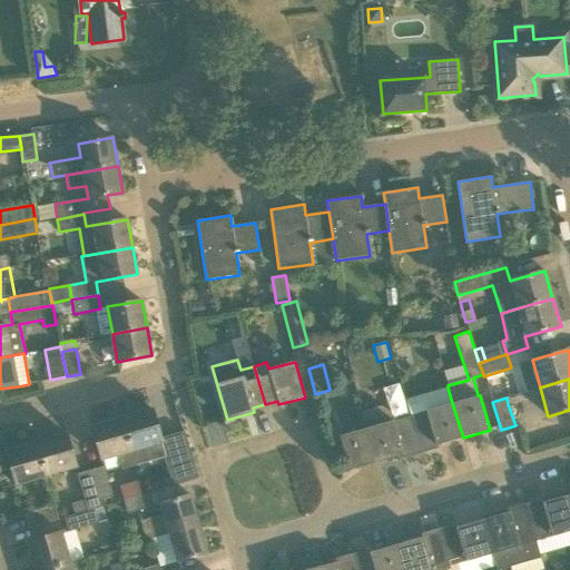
[(463,438),(452,403),(410,415),(421,453),(438,448),(438,444),(463,438)]
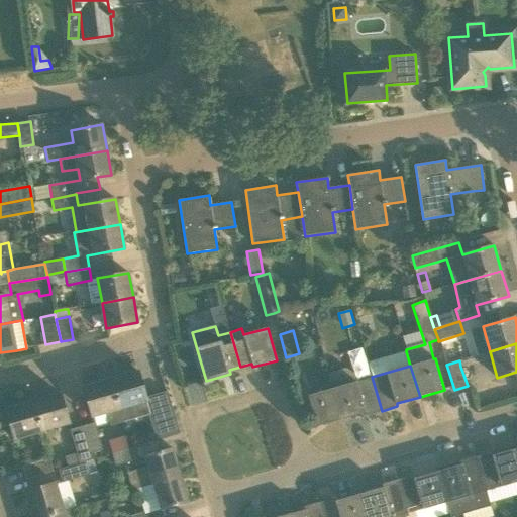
[(356,381),(354,374),(345,369),(328,374),(341,419),(365,413),(366,415),(382,411),(372,377),(356,381)]
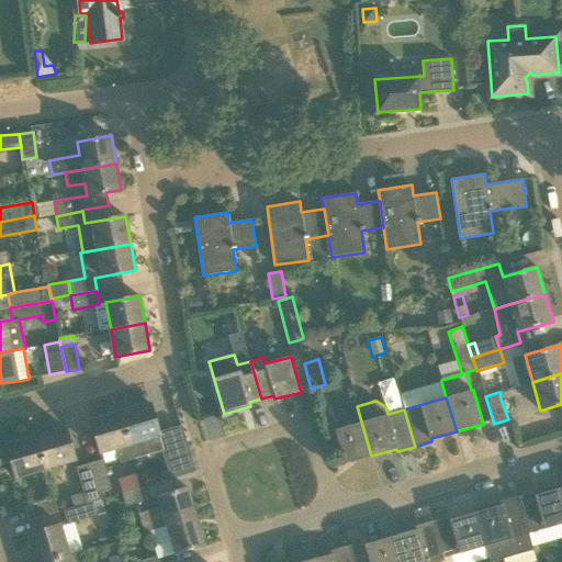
[(130,446),(131,446),(159,437),(158,433),(149,403),(120,412),(130,446)]
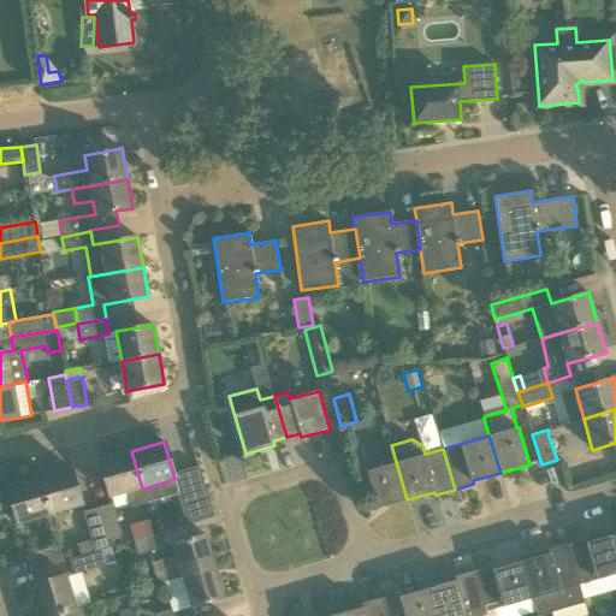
[(378,508),(407,499),(391,445),(396,463),(367,472),(378,508)]
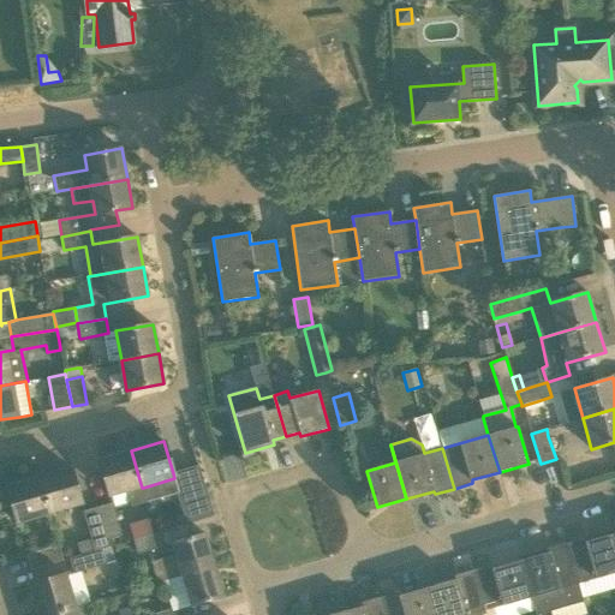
[(142,488),(131,451),(100,459),(111,496),(127,491),(131,506),(147,502),(143,488),(142,488)]
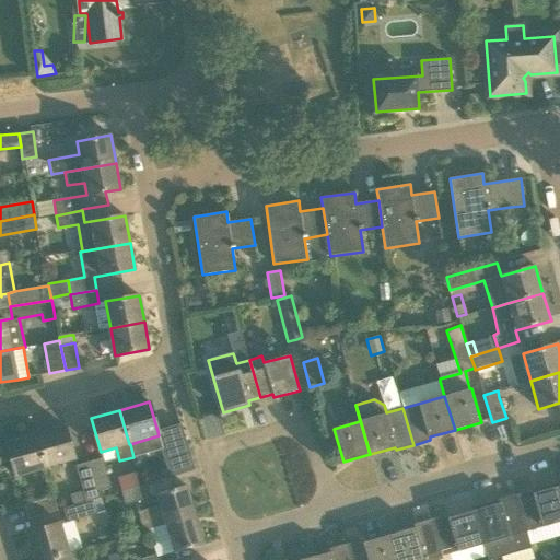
[(170,477),(174,476),(195,469),(181,423),(166,428),(175,456),(164,459),(170,477)]
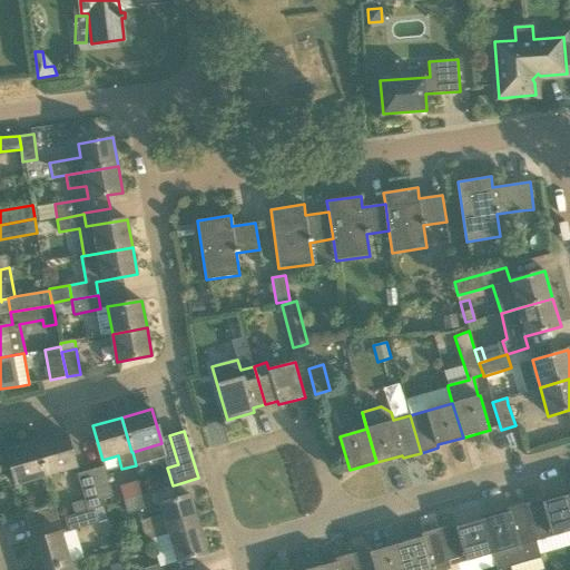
[(46,477),(76,468),(66,433),(37,442),(46,477)]
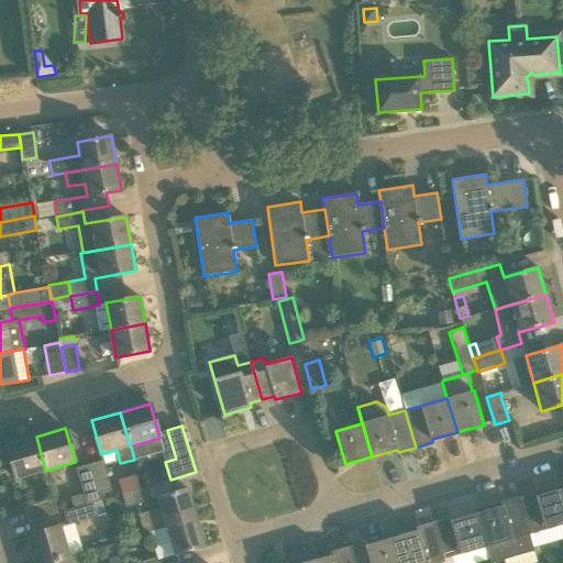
[(17,478),(45,471),(36,437),(7,445),(17,478)]
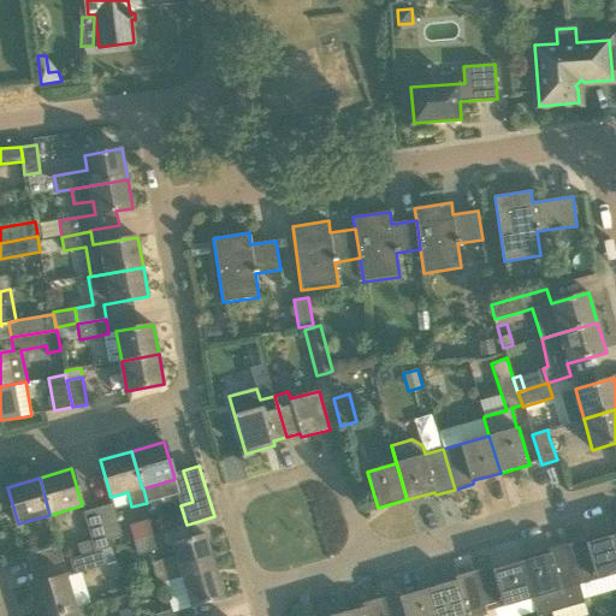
[(108,540),(122,537),(113,504),(99,508),(108,540)]
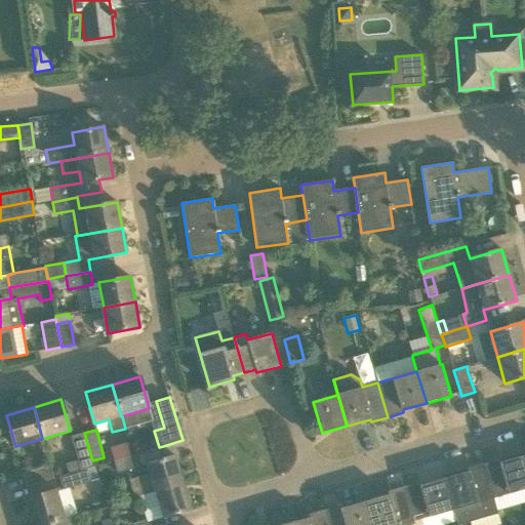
[(93,467),(92,460),(84,433),(72,437),(78,460),(66,463),(69,474),(95,467),(94,466),(93,467)]
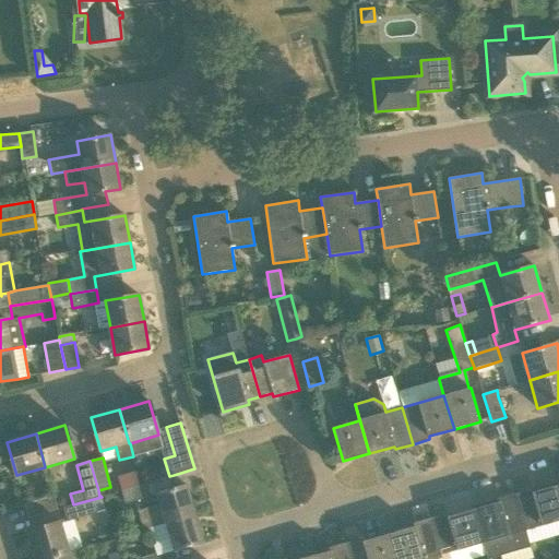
[(126,503),(151,496),(146,483),(121,490),(126,503)]
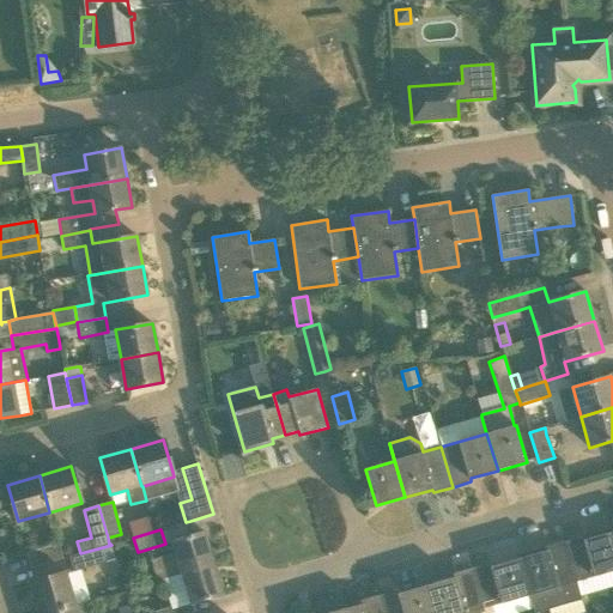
[(566,541),(577,581),(590,577),(612,570),(612,530),(584,540),(583,536),(566,541)]
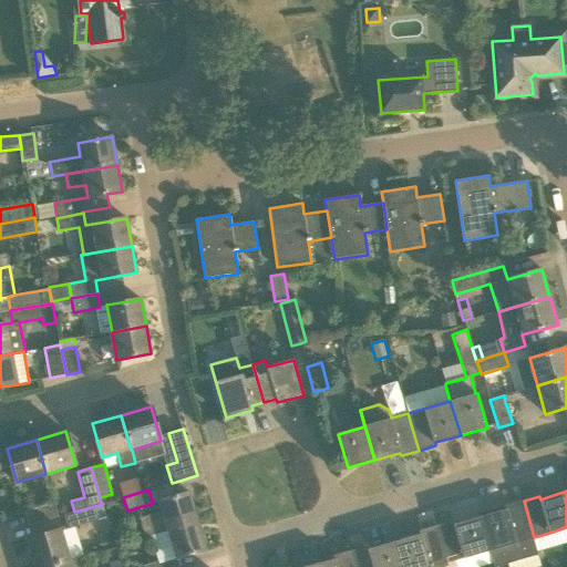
[(145,537),(167,531),(198,521),(189,492),(158,502),(162,512),(138,518),(145,537)]
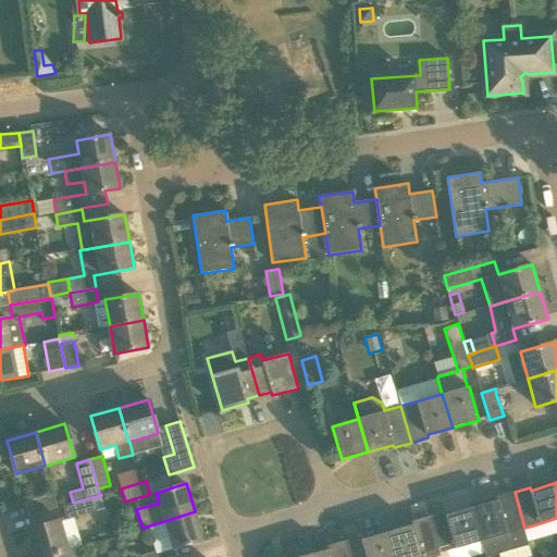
[(499,554),(499,556),(527,556),(532,556),(524,528),(515,492),(496,497),(497,500),(473,507),(487,556),(499,554)]
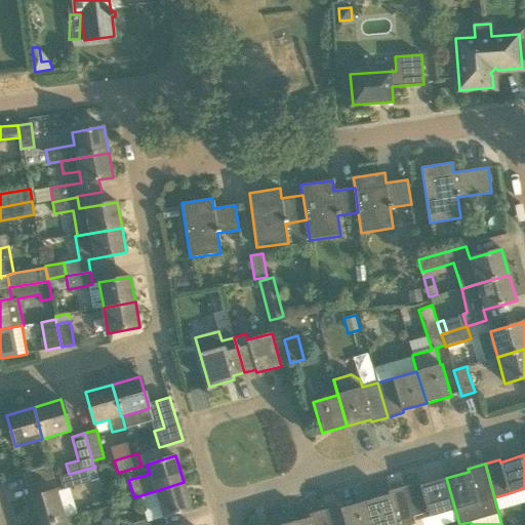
[(27,486),(54,478),(50,466),(24,474),(27,486)]
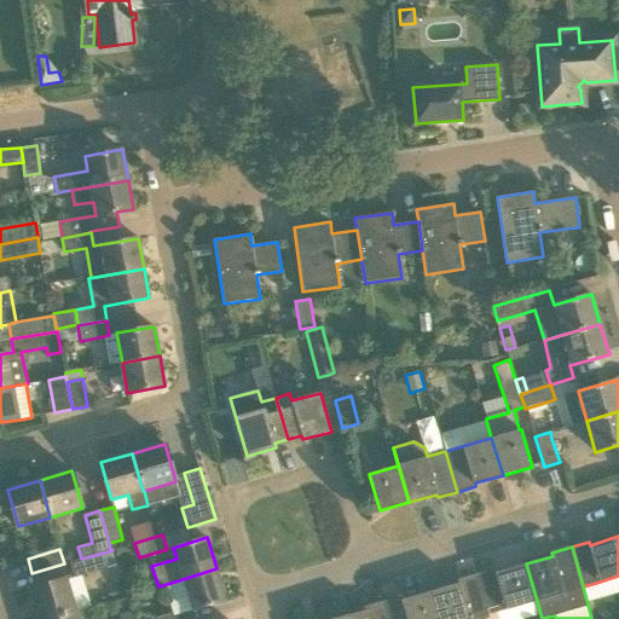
[(74,577),(116,565),(113,550),(81,559),(70,562),(74,577)]
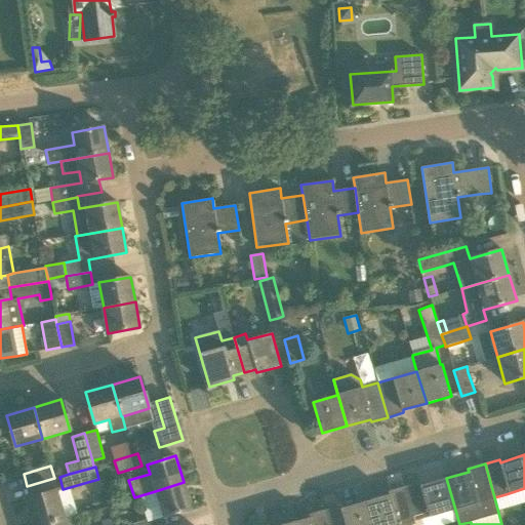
[(457,524),(459,524),(446,478),(421,485),(420,482),(405,487),(414,521),(453,510),(457,524)]
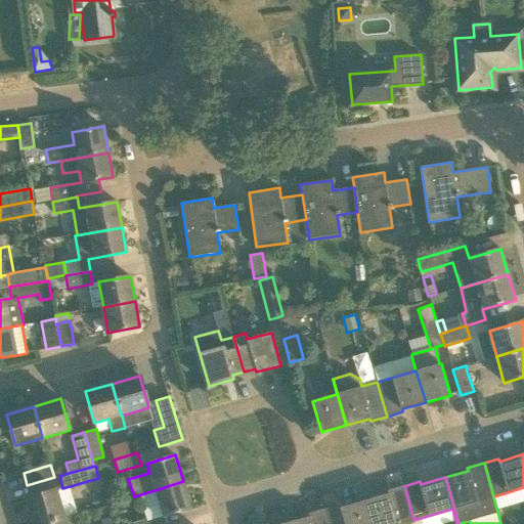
[(163,517),(191,508),(183,481),(155,490),(163,517)]
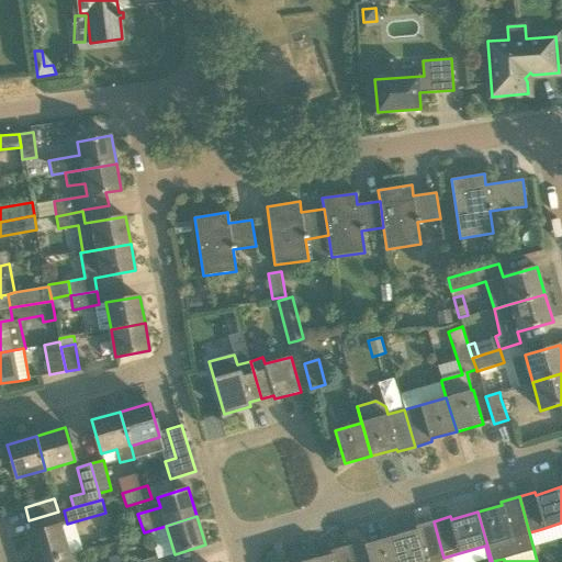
[(392,537),(398,561),(441,561),(445,561),(444,558),(434,521),(415,527),(416,529),(392,537)]
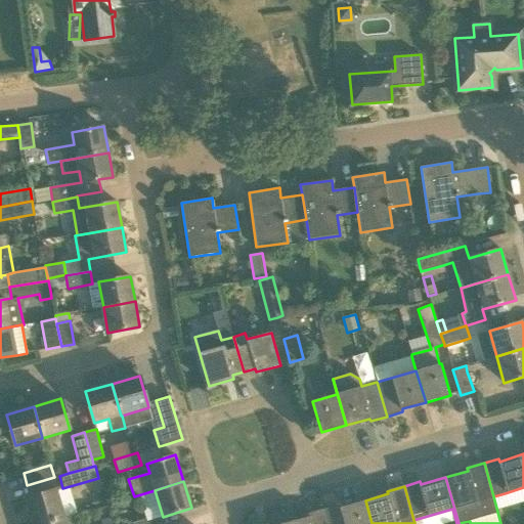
[(32,523),(40,523),(66,517),(57,489),(25,498),(32,523)]
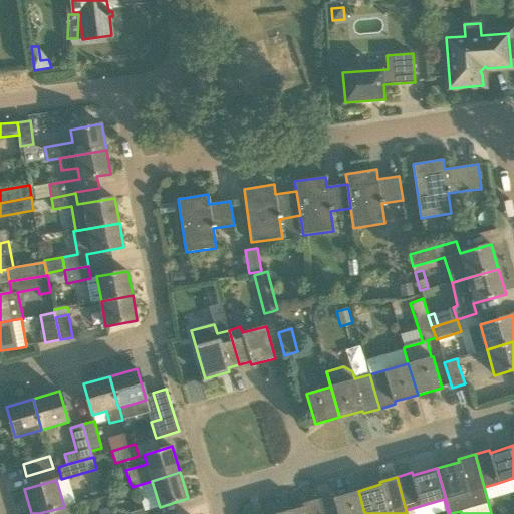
[(364,513),(358,491),(334,498),(333,495),(318,499),(322,513),(364,513)]
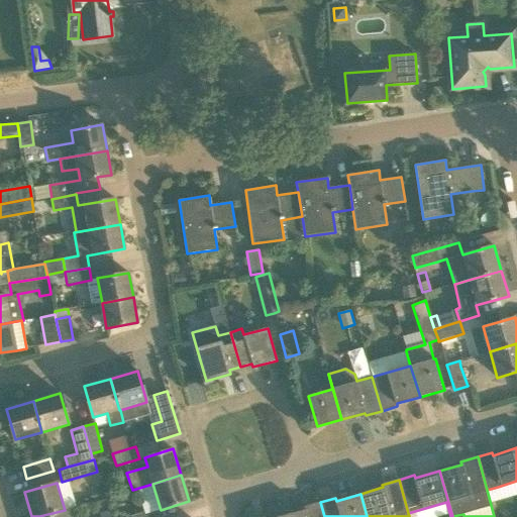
[(324,516),(320,502),(304,507),(305,510),(282,516),(324,516)]
